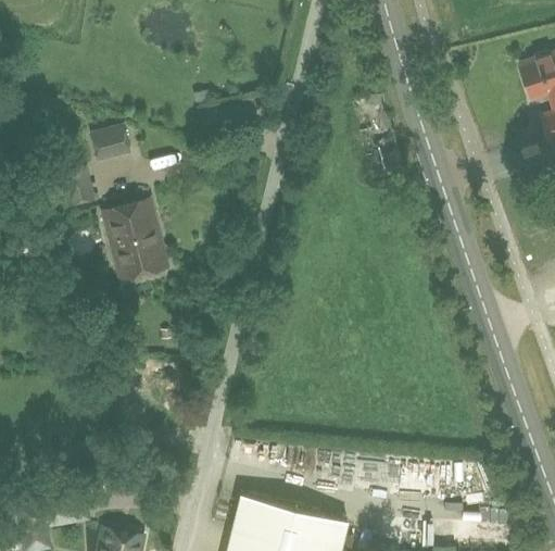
[(554,55),(550,58),(549,54),(534,59),(535,62),(519,67),(530,100),(549,95),(554,112),(554,115),(542,120),(550,143),(554,141),(554,55)]
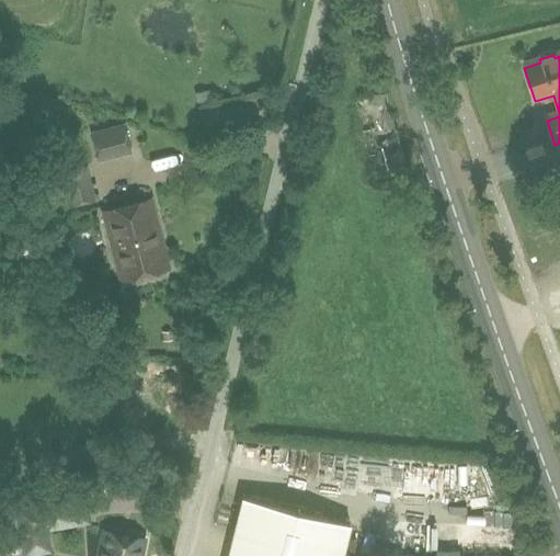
[(375,191),(408,182),(387,101),(356,108),(375,191)]
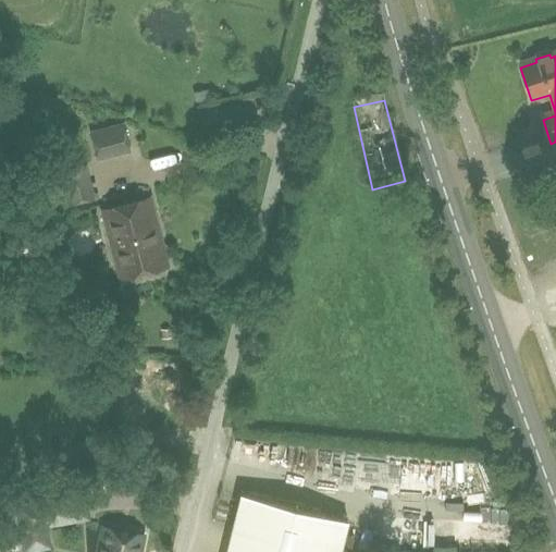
[(98,163),(130,156),(123,130),(91,138),(98,163)]
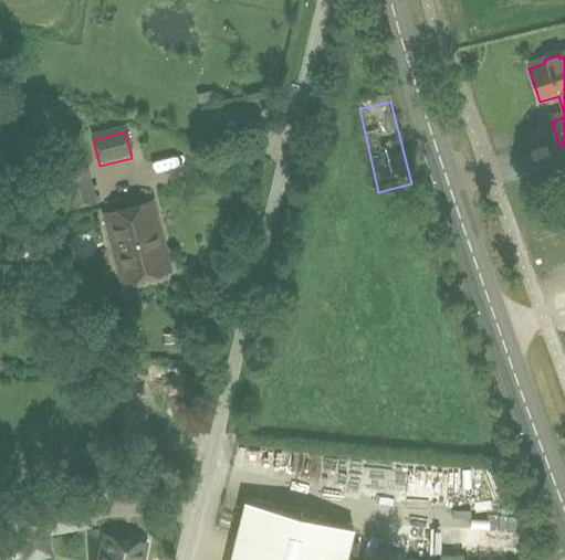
[(72,212),(96,205),(87,173),(63,180),(72,212)]
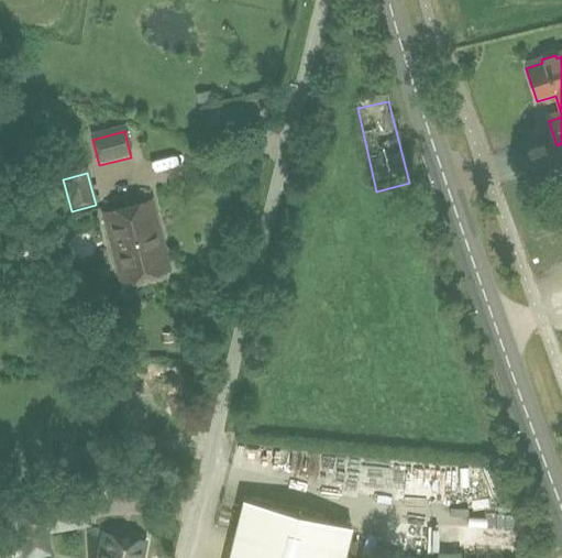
[(121,286),(171,274),(153,205),(102,218),(121,286)]
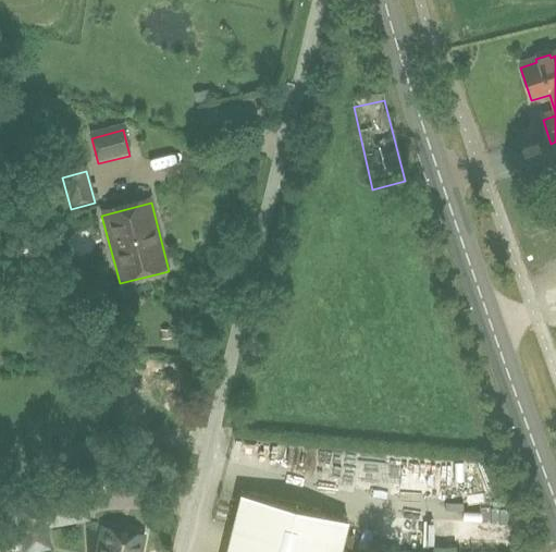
[(112,319),(97,324),(100,335),(115,331),(112,319)]
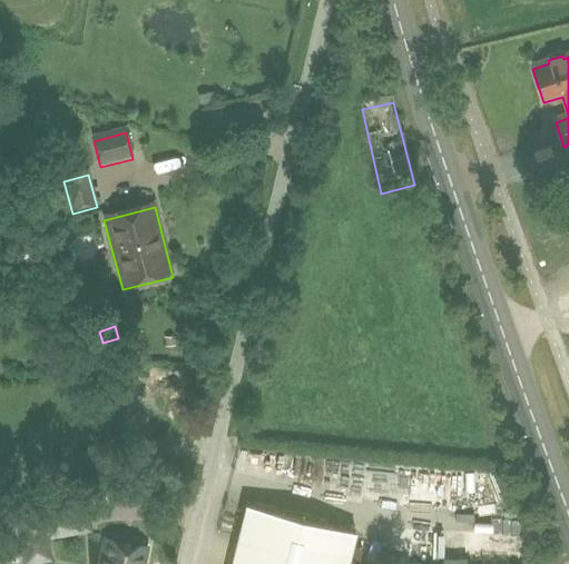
[(166,352),(175,352),(174,343),(165,343),(166,352)]
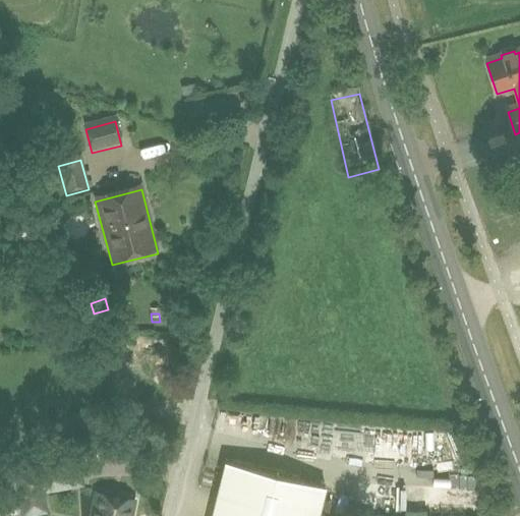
[(49,515),(46,498),(85,491),(81,464),(14,475),(21,515),(49,515)]
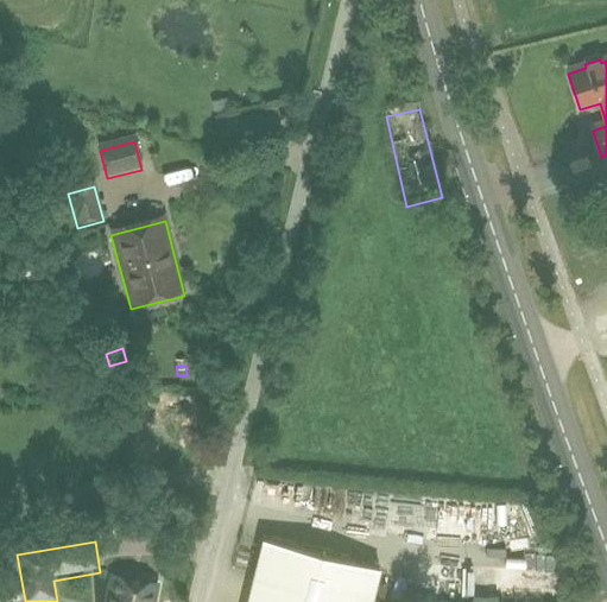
[(372,601),(380,572),(264,543),(247,601),(372,601)]
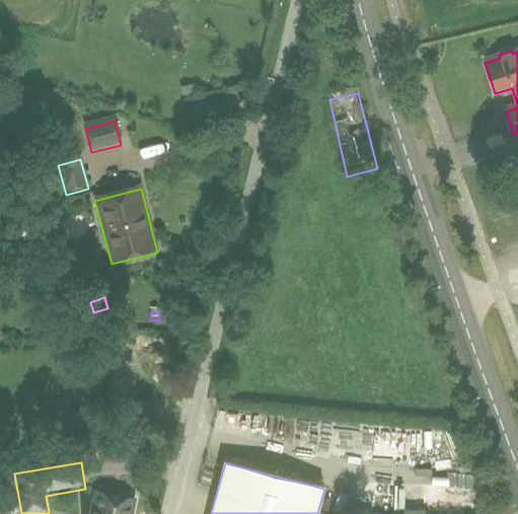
[(0,500),(10,498),(6,476),(0,478),(0,500)]
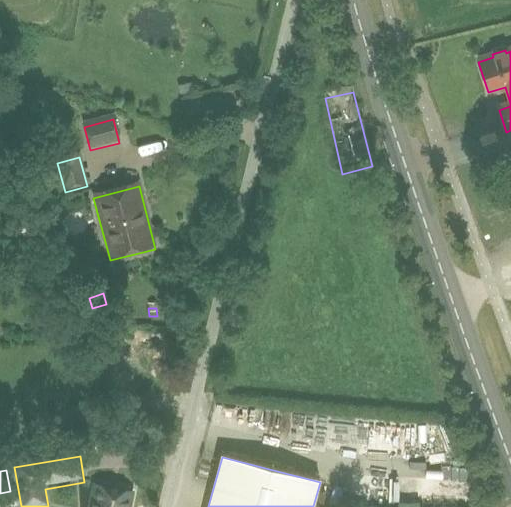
[(130,506),(132,496),(94,489),(90,506),(130,506)]
